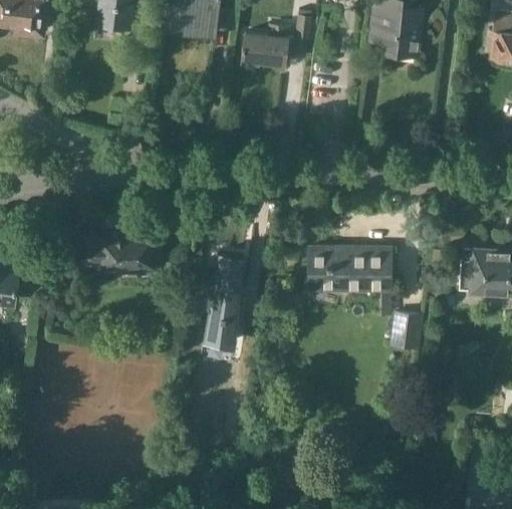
[(15,32),(21,33),(22,36),(32,37),(35,34),(40,35),(44,0),(0,0),(0,26),(15,28),(15,32)]
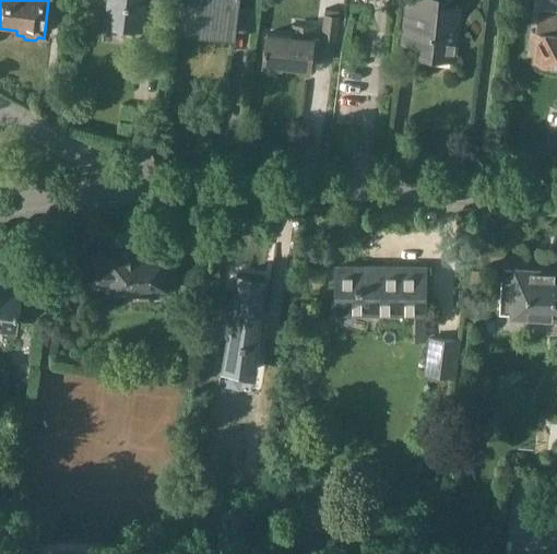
[(106,0),(104,27),(139,31),(141,0),(106,0)]
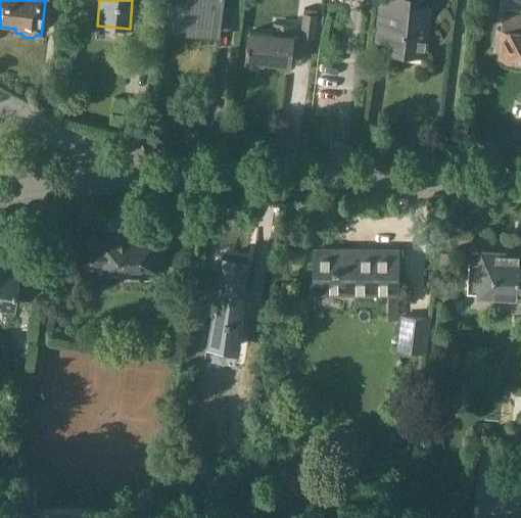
[(184,33),(197,35),(197,31),(216,34),(215,40),(217,40),(221,1),(232,2),(232,4),(234,4),(234,0),(167,0),(168,1),(167,1),(166,6),(168,6),(164,33),(166,33),(167,27),(185,29),(184,33)]
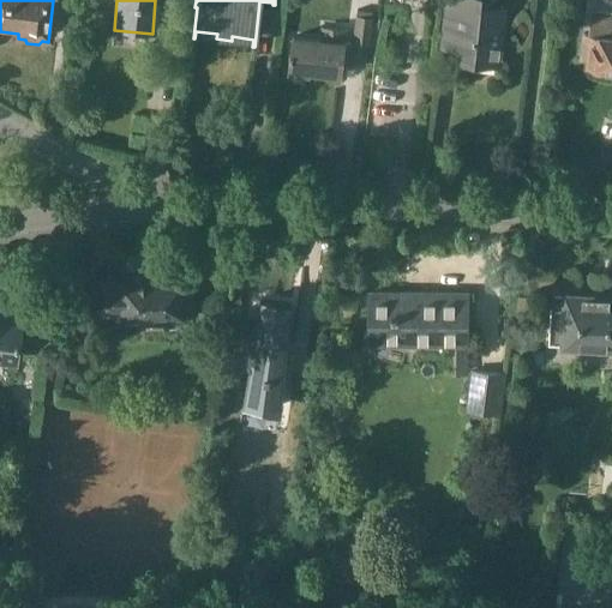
[(463,36),(462,40),(460,66),(496,70),(502,12),(478,10),(479,0),(477,0),(444,0),(441,34),(463,36)]
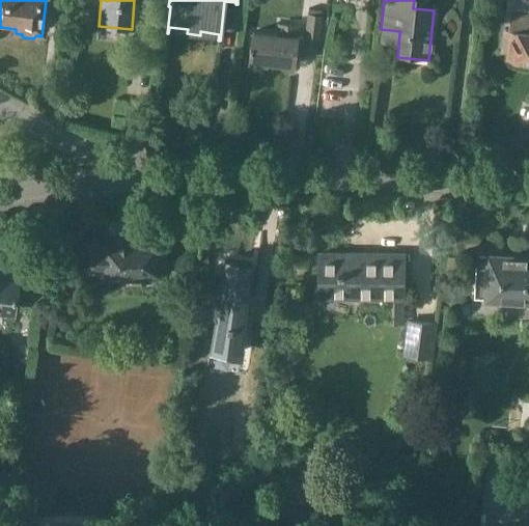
[(528,17),(510,15),(507,35),(502,34),(500,57),(505,58),(504,64),(513,65),(517,70),(522,70),(526,66),(528,66),(528,17)]
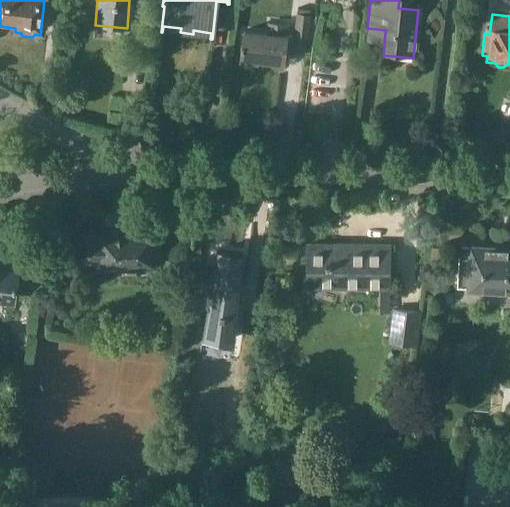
[(294,19),(293,33),(291,43),(305,45),(307,21),(294,19)]
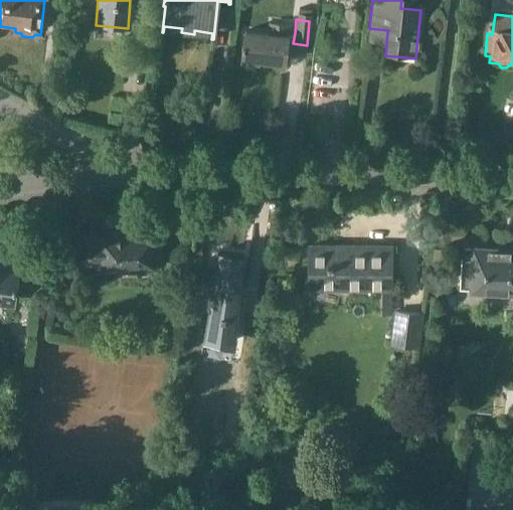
[(269,29),(268,38),(242,35),(241,47),(239,47),(238,52),(240,52),(239,62),(253,64),(254,63),(282,66),(285,40),(284,40),(285,30),(269,29)]
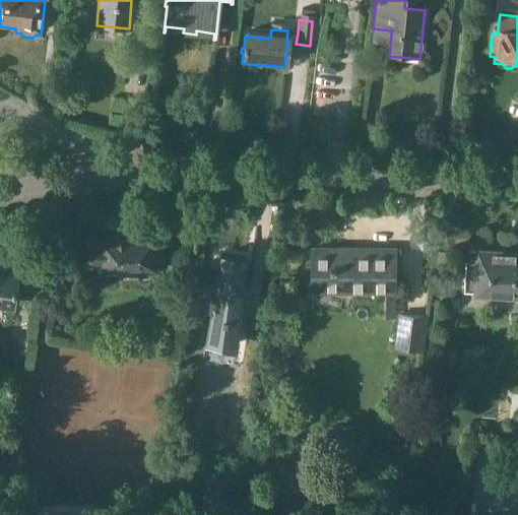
[(113,242),(78,243),(79,265),(102,264),(102,271),(136,271),(136,273),(138,278),(141,281),(147,281),(149,278),(151,273),(150,259),(153,257),(160,257),(159,243),(124,244),(124,235),(121,235),(116,235),(112,236),(113,242)]
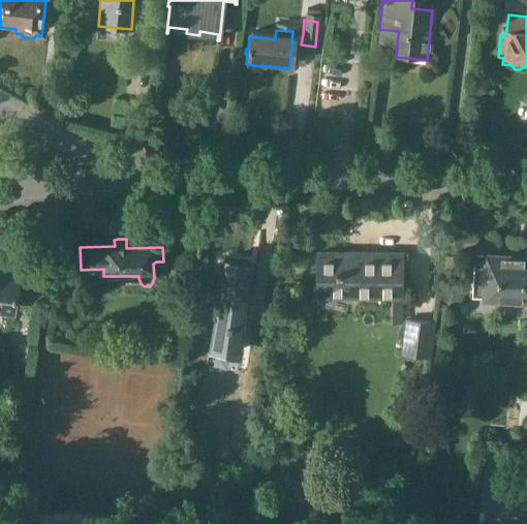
[(317,257),(316,299),(324,299),(328,299),(389,300),(399,300),(400,259),(317,257)]
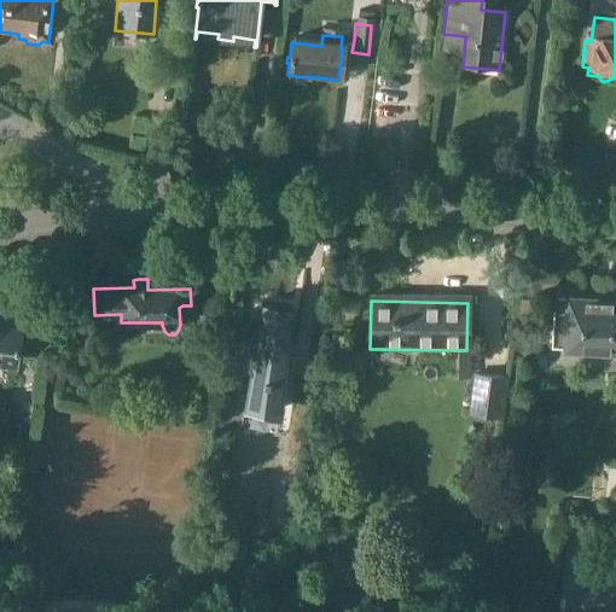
[(615,354),(615,303),(552,301),(551,330),(541,330),(540,350),(600,354),(600,359),(615,359),(615,354)]
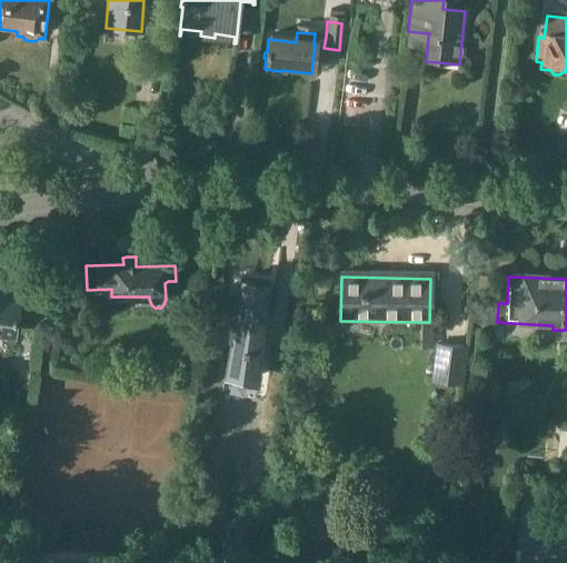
[(268,282),(240,279),(225,371),(260,375),(268,282)]
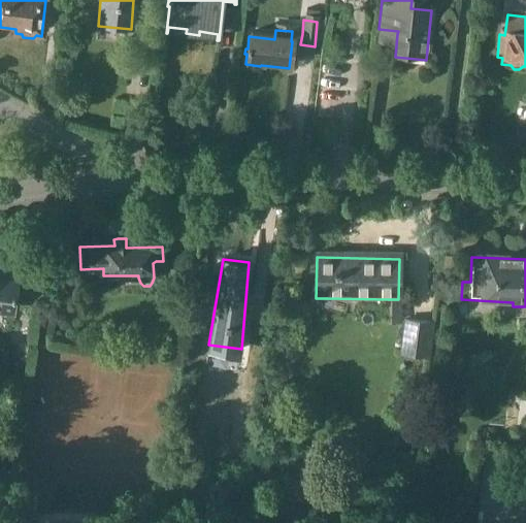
[(0,311),(10,313),(17,268),(0,265),(0,311)]
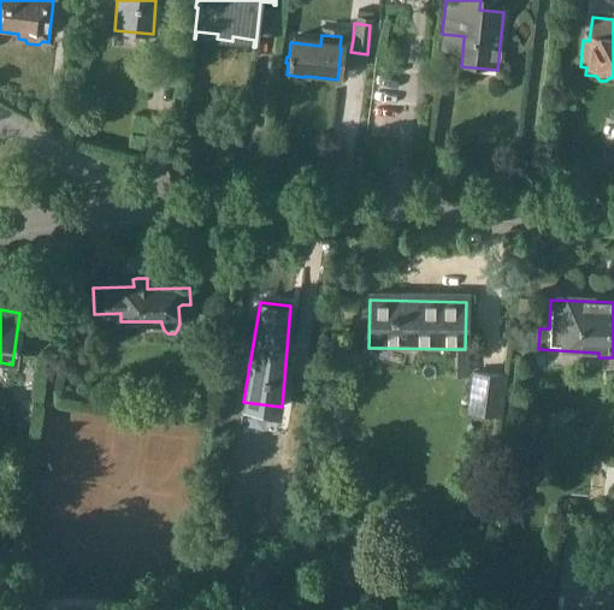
[(470,418),(501,419),(503,380),(472,378),(470,418)]
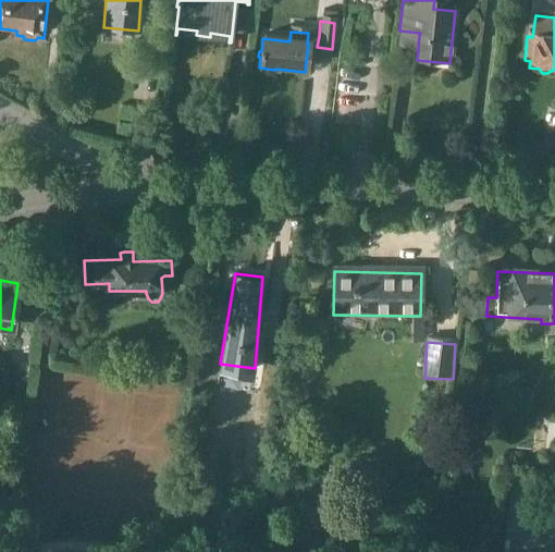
[(28,430),(27,443),(39,444),(40,431),(28,430)]
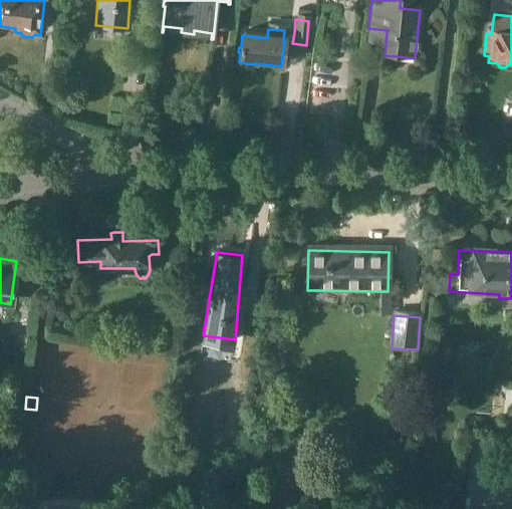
[(3,449),(1,462),(15,464),(17,451),(3,449)]
